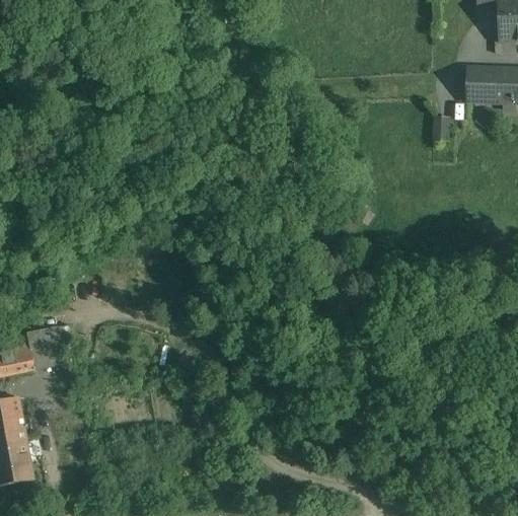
[(476,0),(477,5),(499,4),(499,39),(517,38),(517,0),(476,0)]
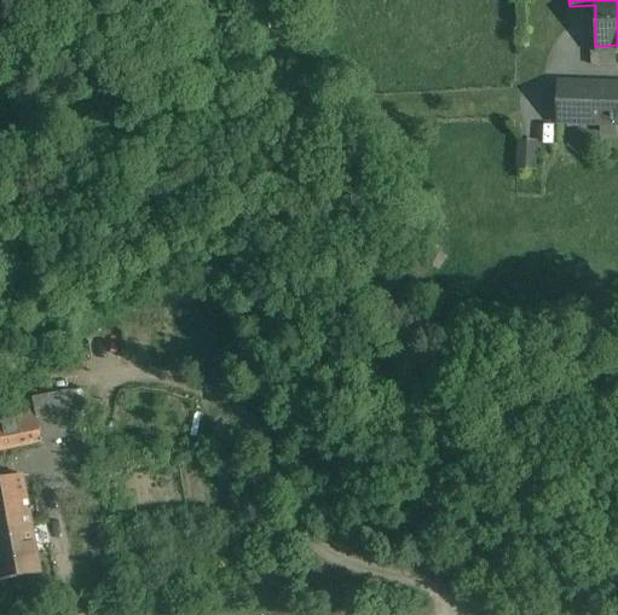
[(617,75),(562,74),(561,122),(617,123),(617,75)]
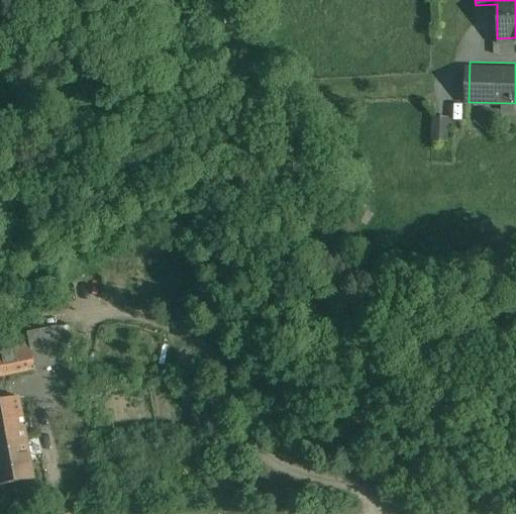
[(447,112),(432,113),(434,138),(448,137),(447,112)]
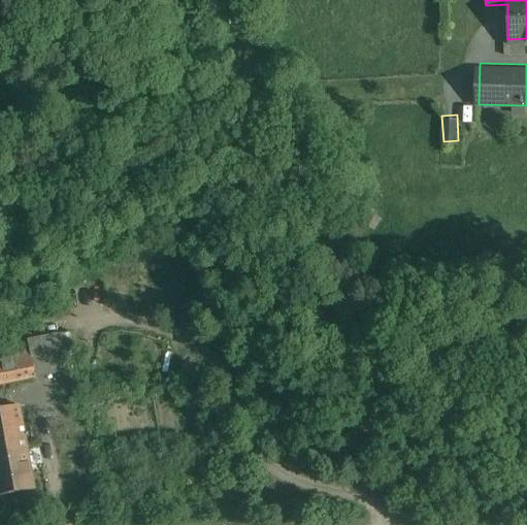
[(30,351),(0,356),(0,383),(35,376),(30,351)]
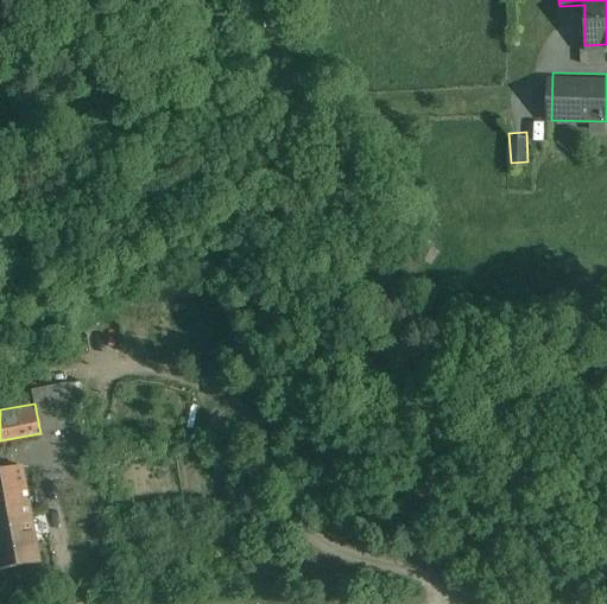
[(21,464),(0,469),(0,567),(40,560),(21,464)]
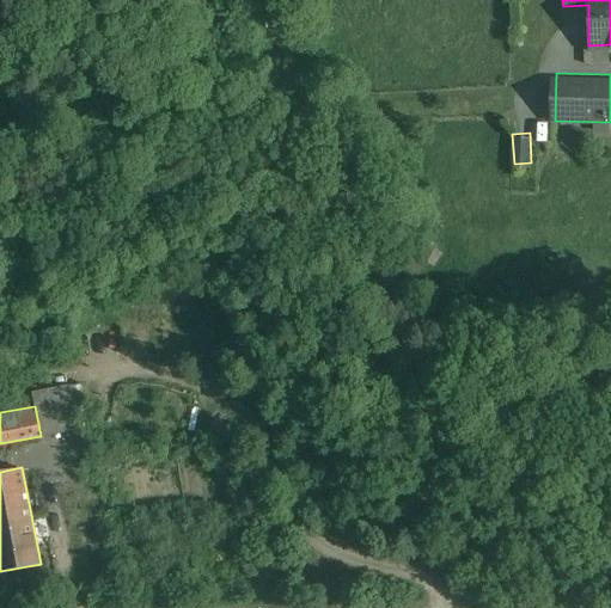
All buildings are outlined.
